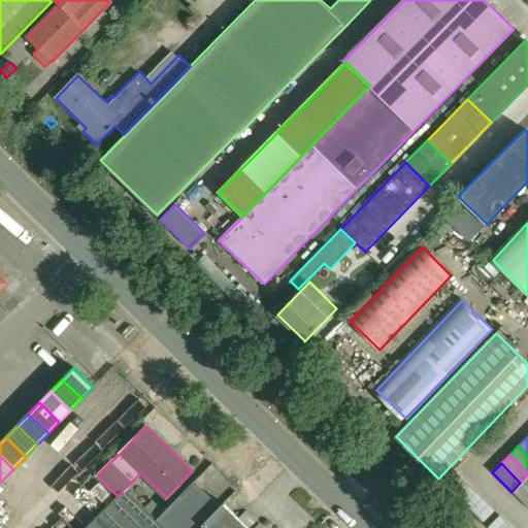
[(156,520),(163,527),(198,527),(220,506),(194,481),(156,520)]
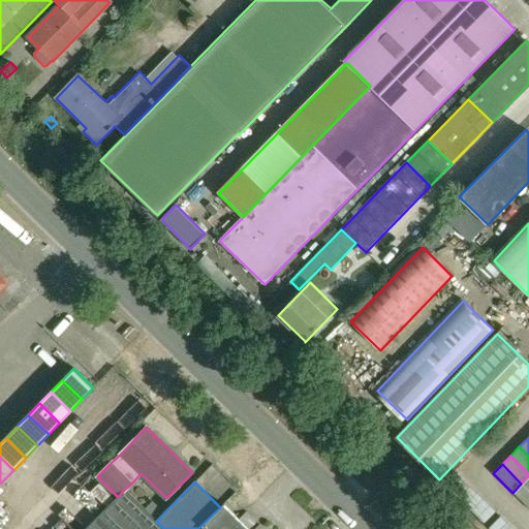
[(528,491),(521,484),(512,493),(528,508),(528,491)]
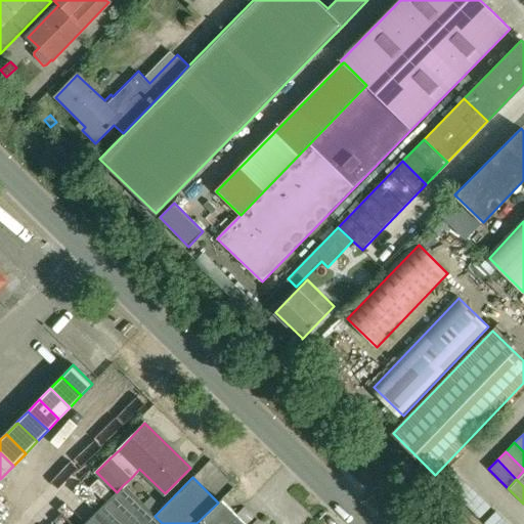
[(162,523),(155,516),(123,485),(117,492),(84,523),(162,523)]
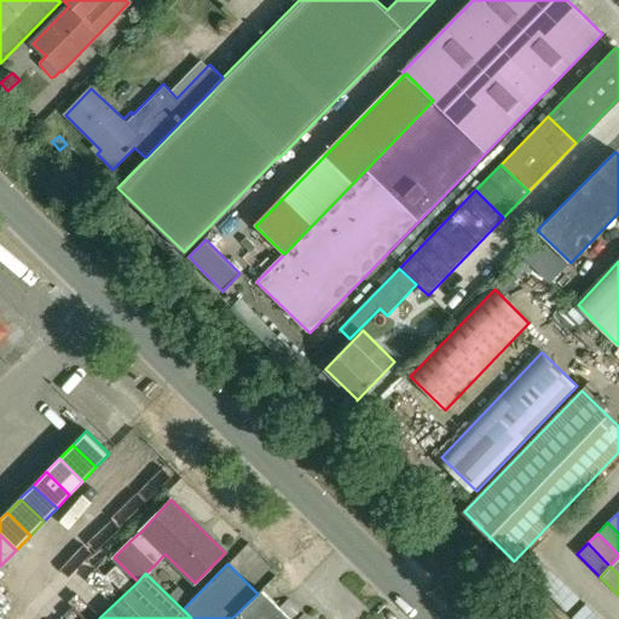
[(232,618),(290,618),(261,590),(258,594),(232,618)]
